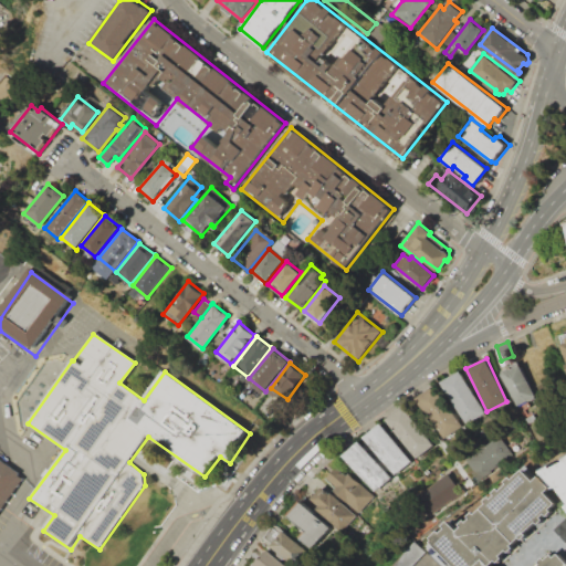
[(502,375),(517,407),(536,398),(520,365),(513,368),(510,367),(503,370),(502,375)]
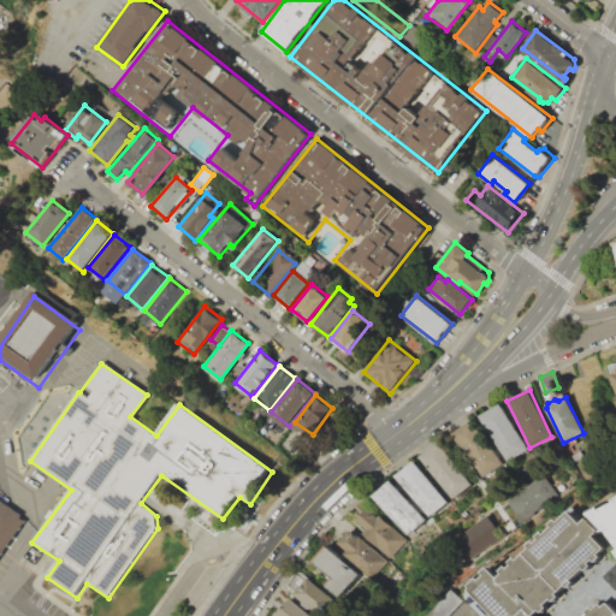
[(480,415),(502,403),(527,449),(507,461),(480,415)]
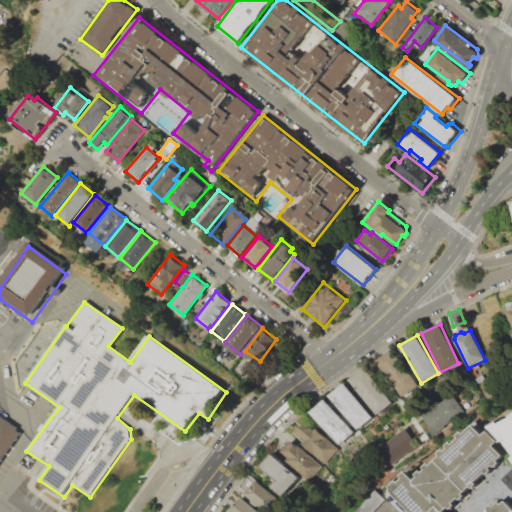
[(377,360),(394,349),(418,385),(401,396),(377,360)]
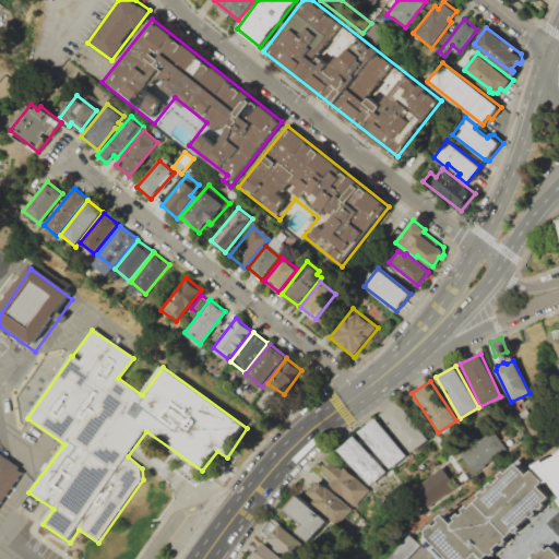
[(382,414),(401,401),(428,439),(411,452),(382,414)]
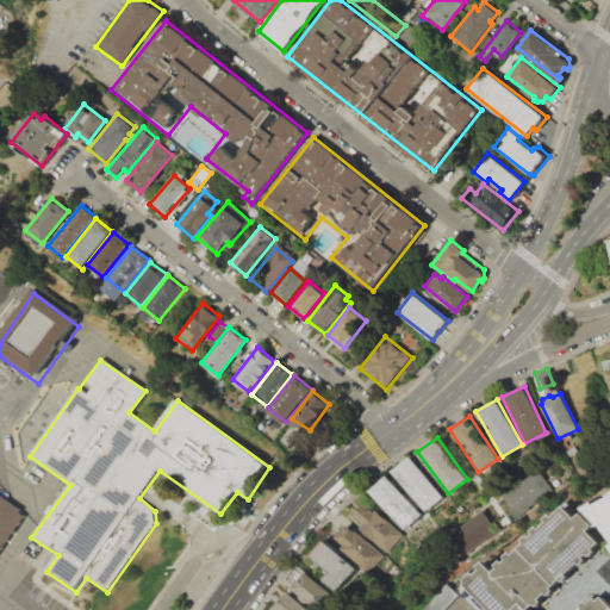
[(392,471),(412,456),(443,497),(424,511),(392,471)]
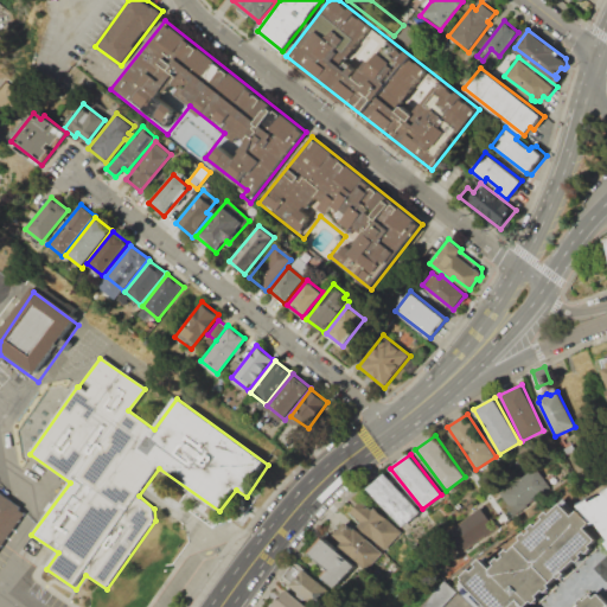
[(502,492),(536,467),(555,493),(521,518),(502,492)]
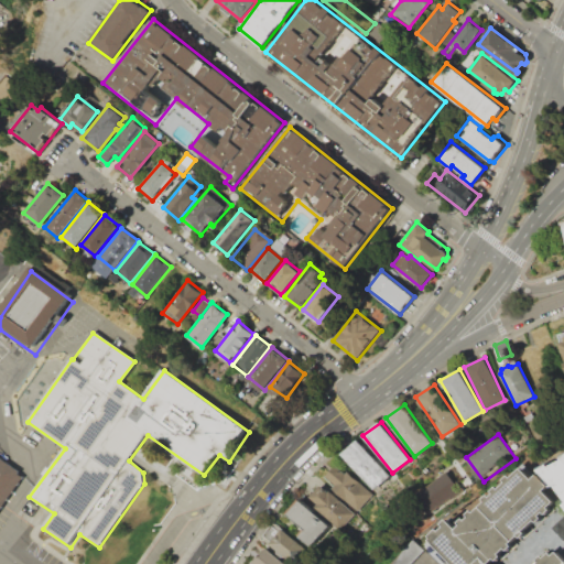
[(343,454),(359,440),(389,476),(372,489),(343,454)]
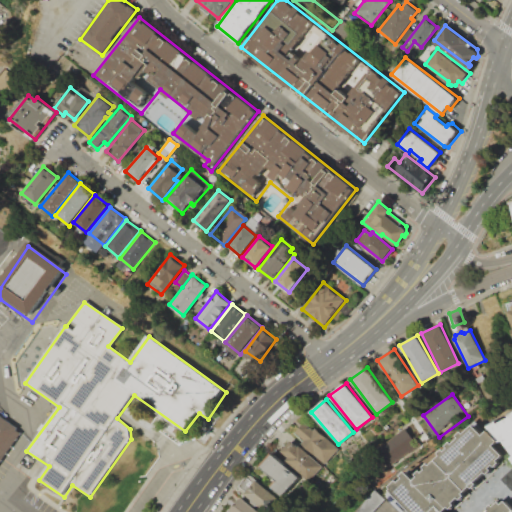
[(0,409),(29,430),(0,471),(0,409)]
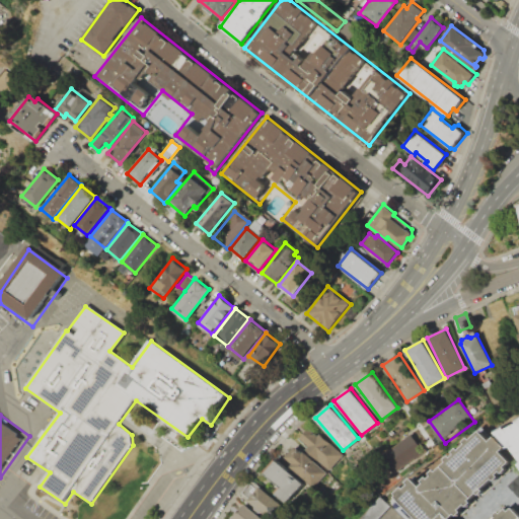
[(496,431),(497,435),(507,447),(515,448),(518,454),(518,418),(516,420),(518,423),(506,430),(504,426),(496,431)]
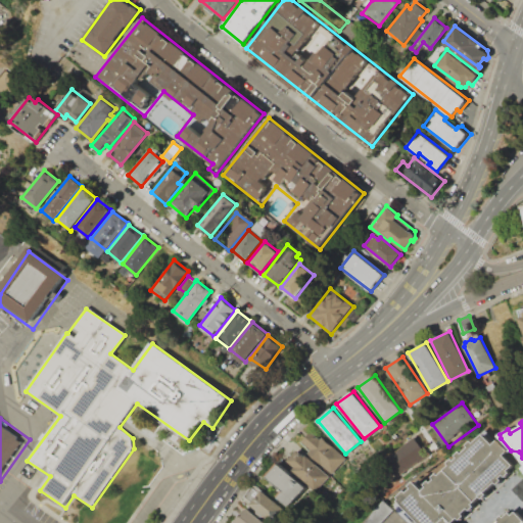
[(522,522),(421,522),(403,502),(406,500),(401,496),(410,490),(411,492),(416,488),(413,485),(418,481),(427,492),(433,487),(430,483),(433,480),(434,482),(439,478),(436,476),(441,472),(443,475),(455,465),(450,462),(456,457),(458,459),(460,457),(459,455),(464,449),(467,453),(472,446),(469,443),(475,439),(476,441),(485,432),(495,443),(501,438),(511,450),(506,456),(514,465),(509,470),(512,473),(508,477),(505,474),(502,477),(504,480),(500,484),(497,482),(487,491),(489,493),(484,498),(482,496),(474,504),(476,506),(472,510),(470,508),(465,513),(467,515),(463,520),(460,517),(453,522),(500,522),(503,521),(500,518),(504,515),(505,517),(511,511),(514,514),(518,510),(522,515),(522,522)]
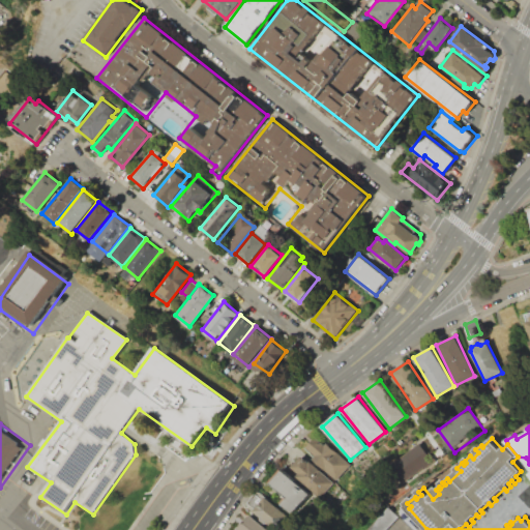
[(308,447),(316,454),(312,460),(333,482),(351,466),(326,441),(321,446),(315,440),(308,447)]
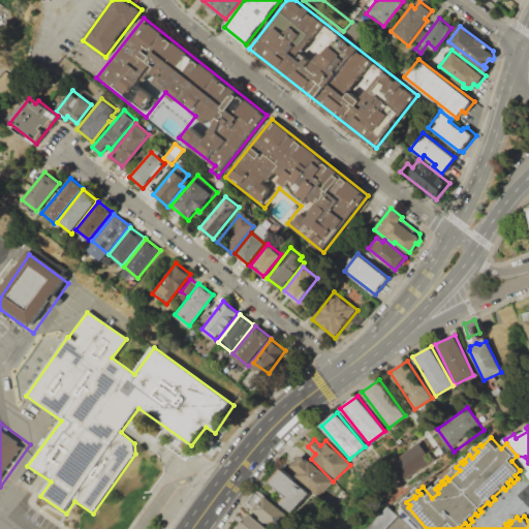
[(401,480),(432,461),(418,440),(389,460),(401,480)]
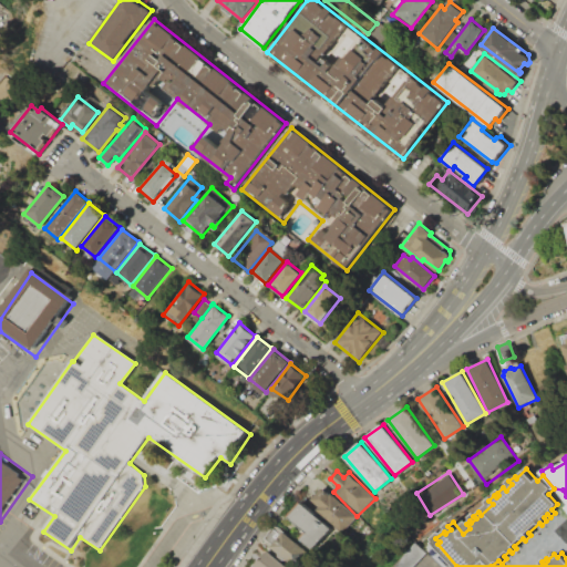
[(311,500),(319,506),(316,509),(339,534),(356,517),(325,486),(311,500)]
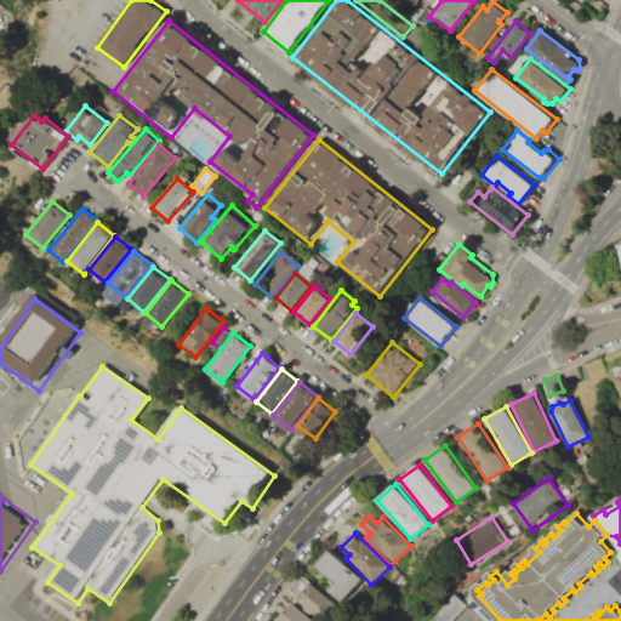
[(329,590),(342,602),(363,579),(330,548),(315,564),(336,582),(329,590)]
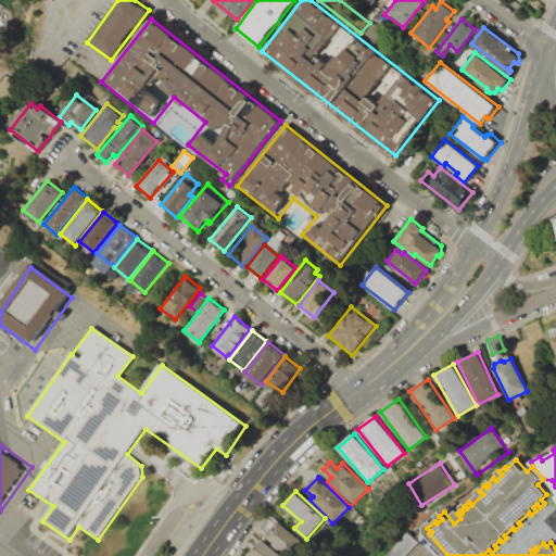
[(555,508),(544,520),(555,532),(555,508)]
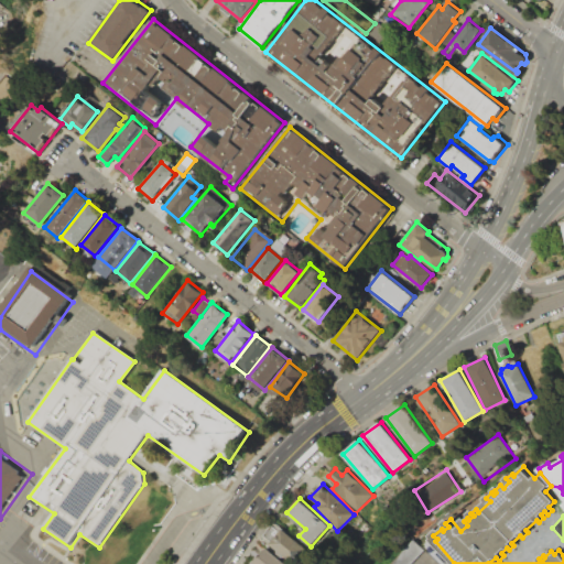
[(270,543),(292,563),(294,563),(308,550),(284,528),(270,543)]
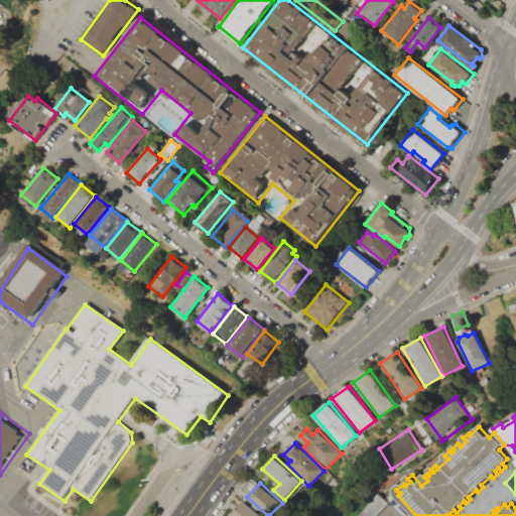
[(378,494),(357,515),(376,515),(388,503),(378,494)]
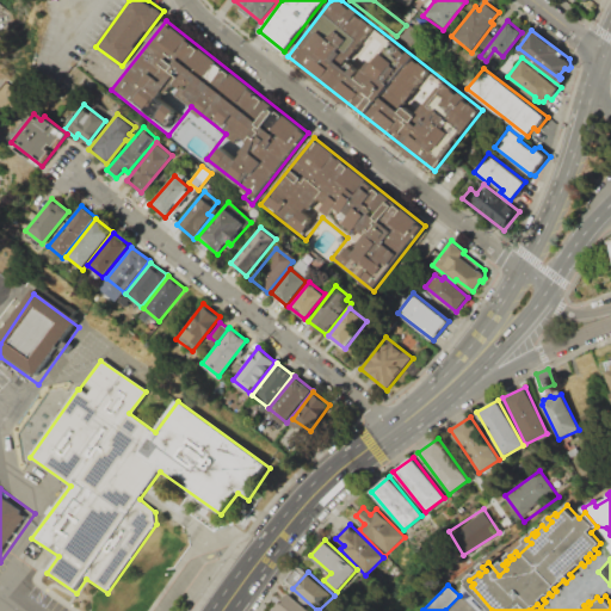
[(273,609),(276,610),(310,610),(289,591),(273,609)]
